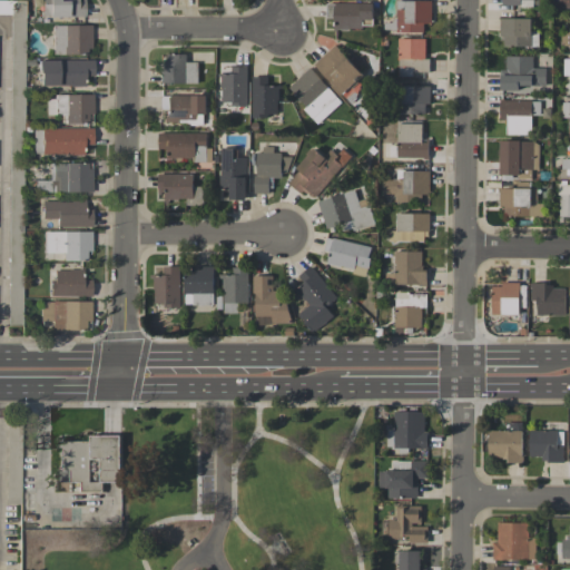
[(23,0),(0,0),(0,15),(10,15),(10,69),(23,69),(23,0)]
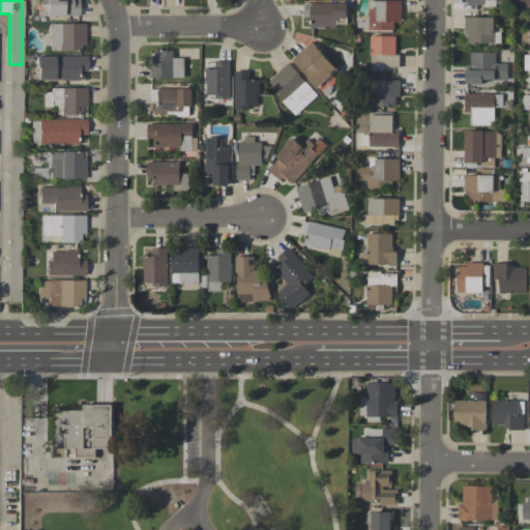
[(38,0),(39,16),(78,16),(78,0),(38,0)]
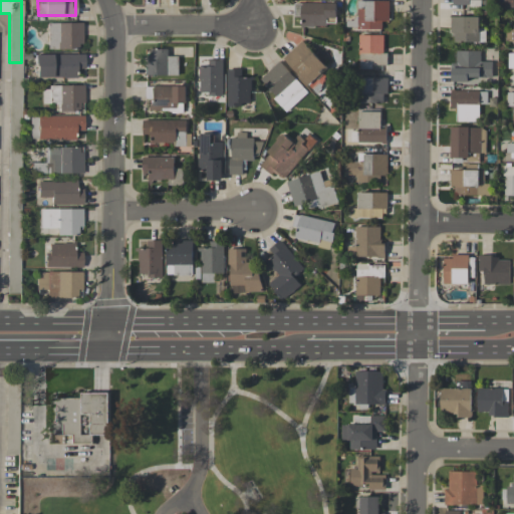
[(390,1),(357,0),(357,29),(382,29),(382,21),(390,21),(390,1)]
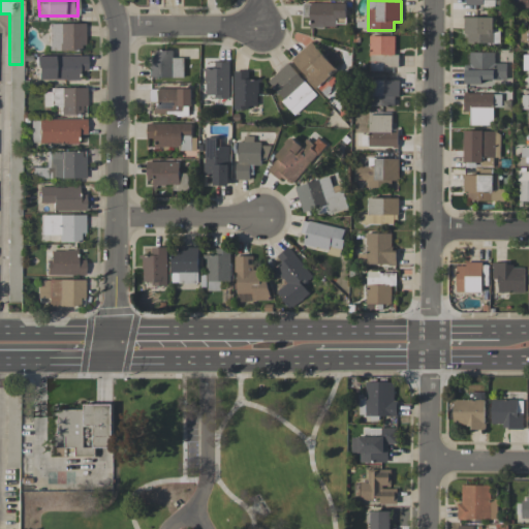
[(347,3),(304,3),(304,17),(312,17),(312,26),(346,26),(347,3)]
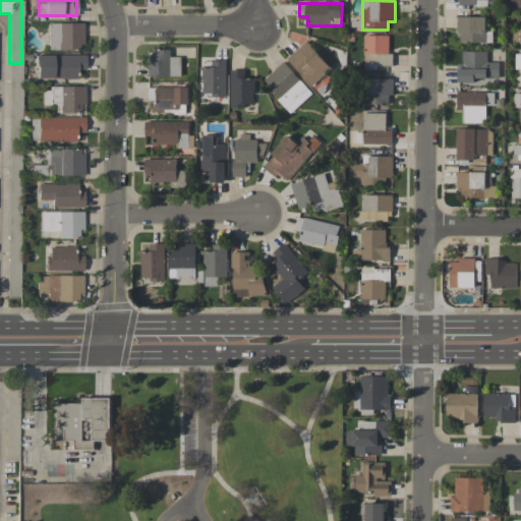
[(493,43),(493,29),(485,29),(485,16),(458,17),(458,43),(493,43)]
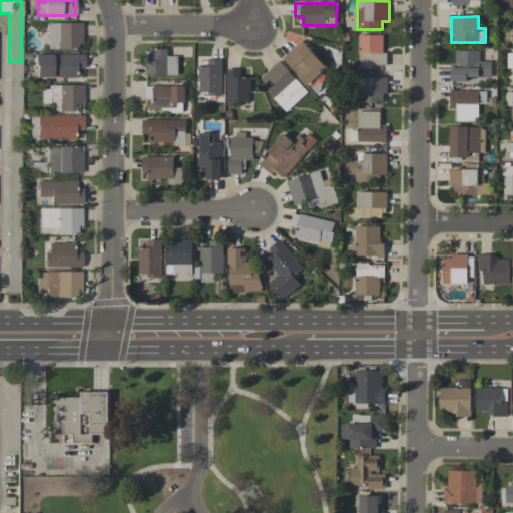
[(47,49),(81,49),(81,23),(47,22),(47,49)]
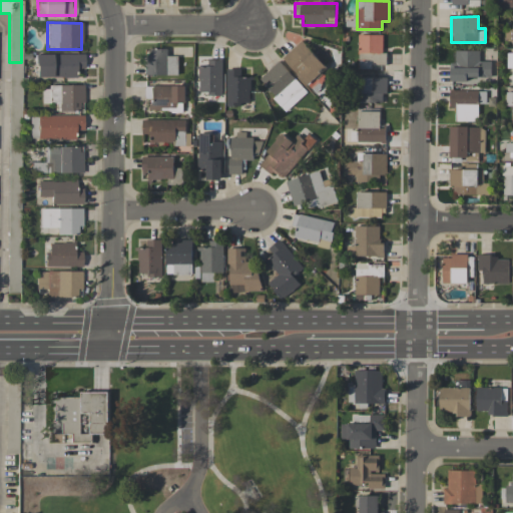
[(383,34),(358,35),(359,67),(387,67),(387,53),(383,53),(383,34)]
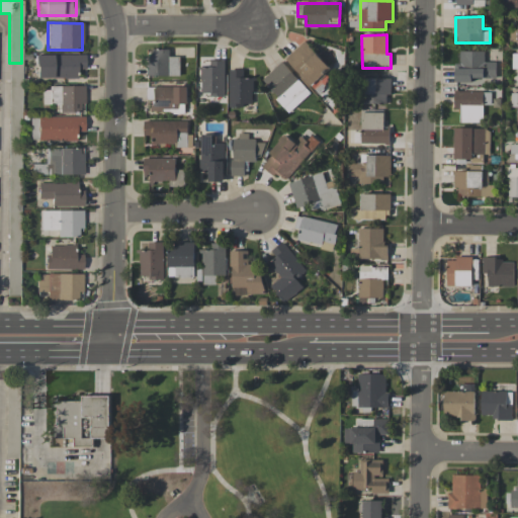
[(284,59),(311,86),(330,68),(304,40),(284,59)]
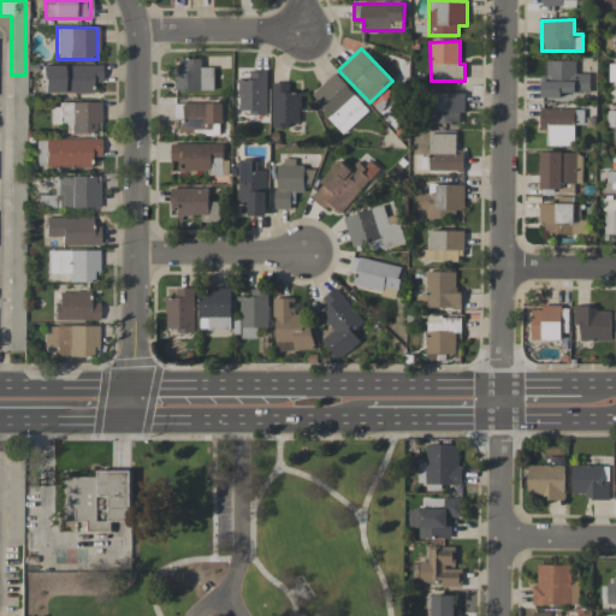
[(214,90),(214,67),(202,67),(202,59),(173,59),(173,90),(214,90)]
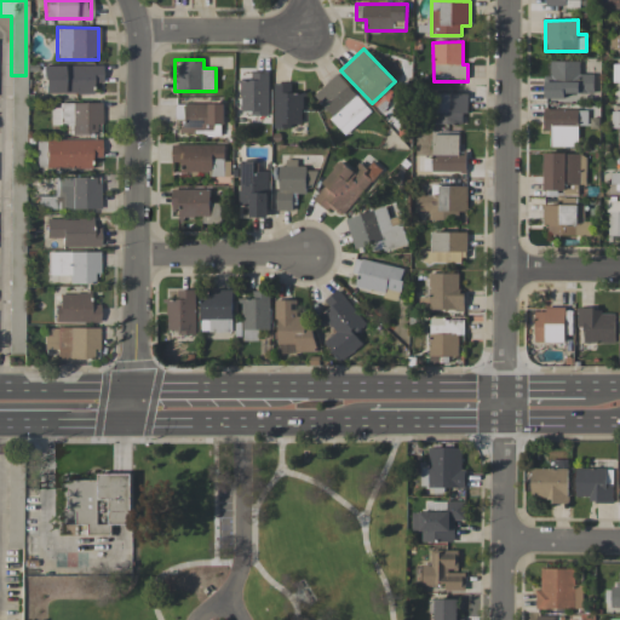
[(593,74),(580,74),(580,62),(551,61),(550,76),(545,76),(544,99),(579,101),(579,93),(593,93),(593,74)]
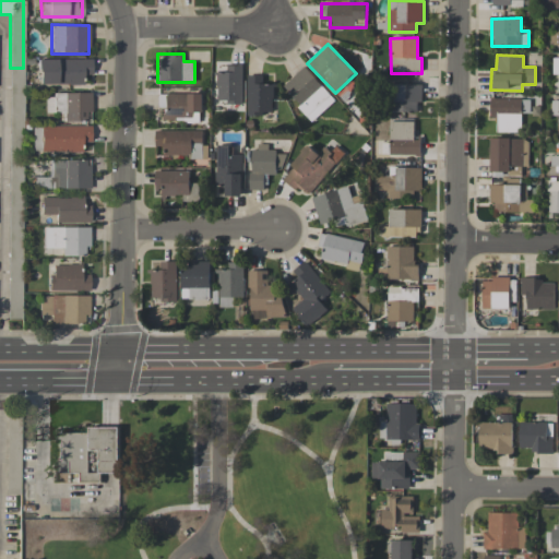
[(37,84),(82,84),(82,75),(91,75),(91,60),(37,59),(37,84)]
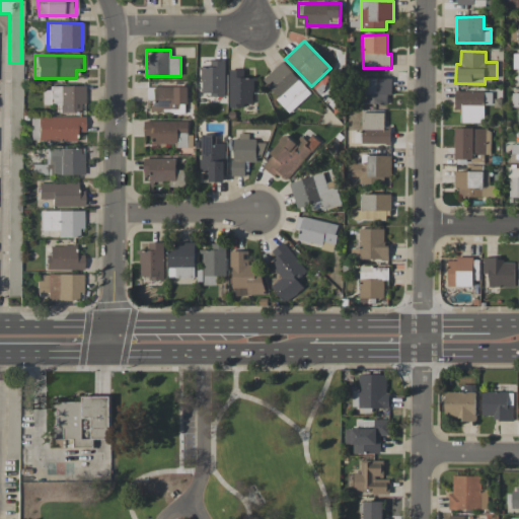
[(225,61),(211,61),(211,67),(202,67),(201,95),(225,95),(225,61)]
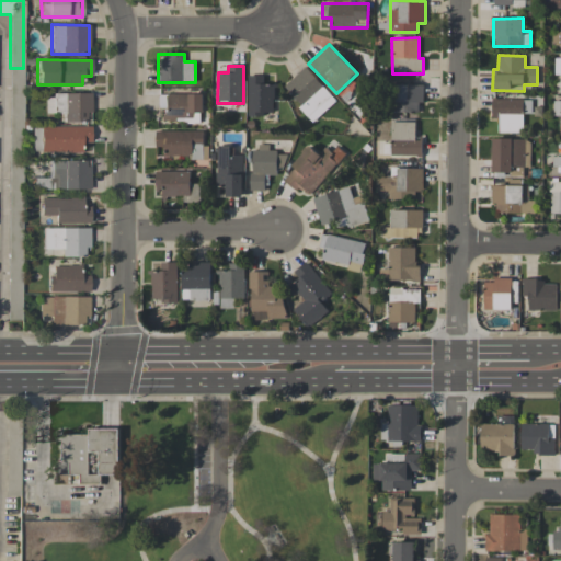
[(336,101),(305,67),(283,88),(315,121),(336,101)]
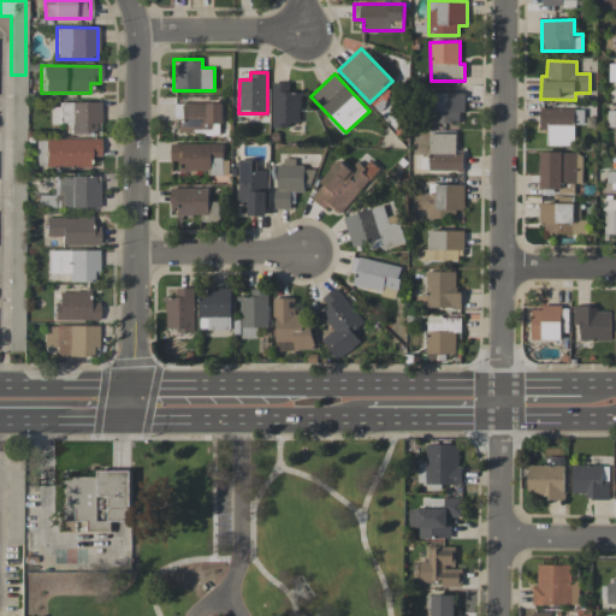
[(301,93),(290,92),(290,83),(273,83),(272,125),(300,126),(301,93)]
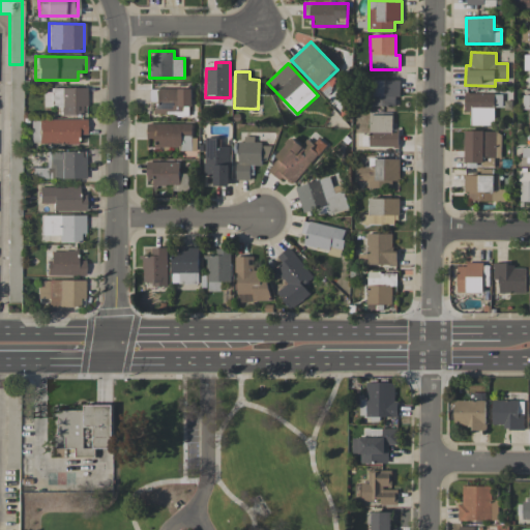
[(400,80),(372,80),(373,106),(395,106),(395,97),(401,97),(400,80)]
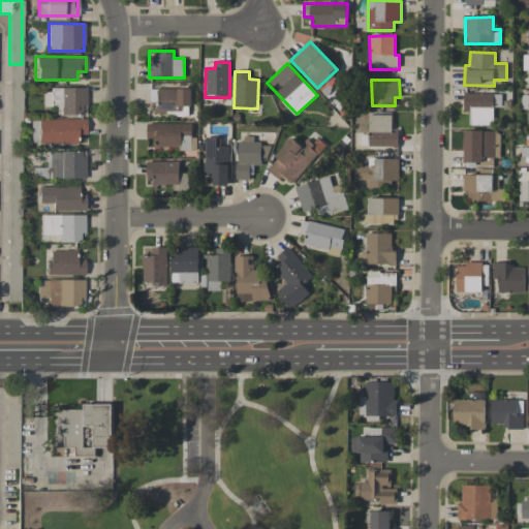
[(86,88),(42,89),(42,106),(60,106),(61,115),(82,115),(82,105),(86,105),(86,88)]
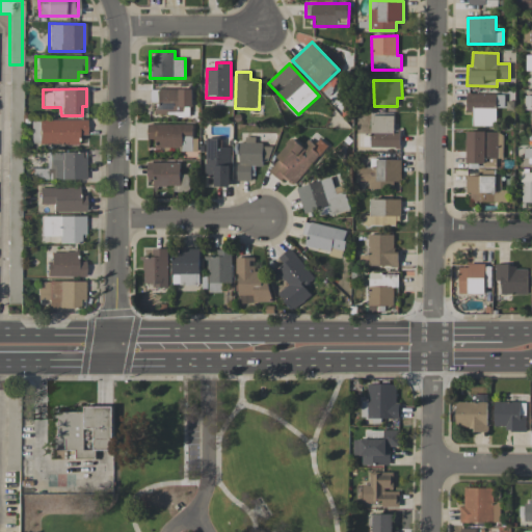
[(473,126),(496,126),(496,107),(504,107),(504,95),(467,94),(467,112),(473,113),(473,126)]
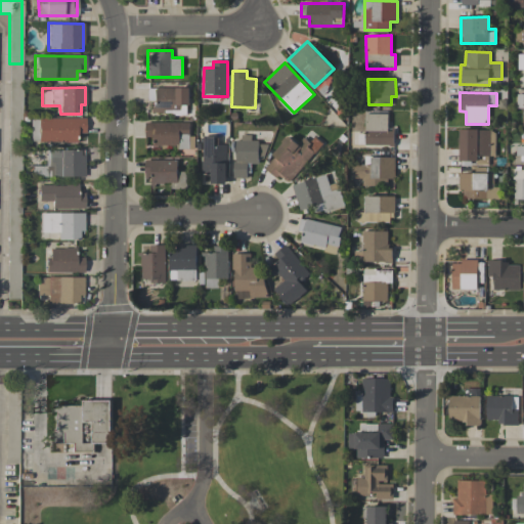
[(388,114),(364,114),(365,145),(395,145),(394,128),(388,128),(388,114)]
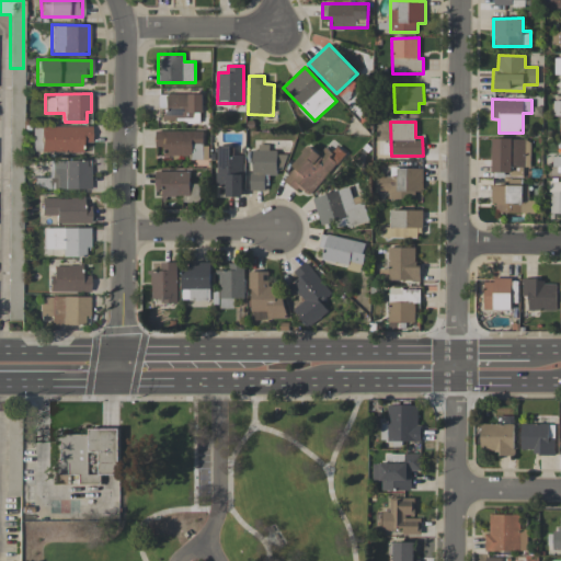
[(90,126),(32,127),(32,152),(82,151),(82,142),(91,142),(90,126)]
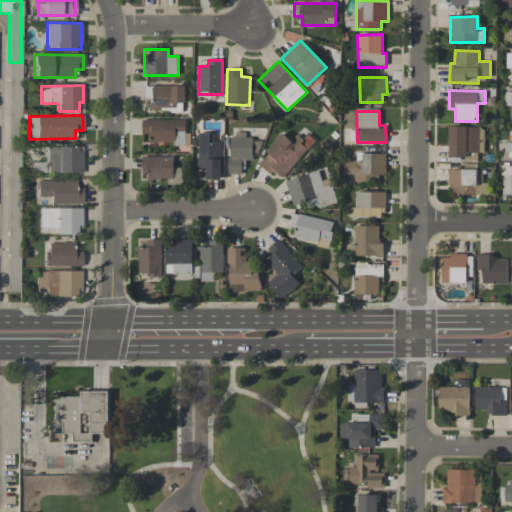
[(143,119),(142,134),(151,134),(151,143),(190,144),(190,133),(186,133),(186,120),(143,119)]
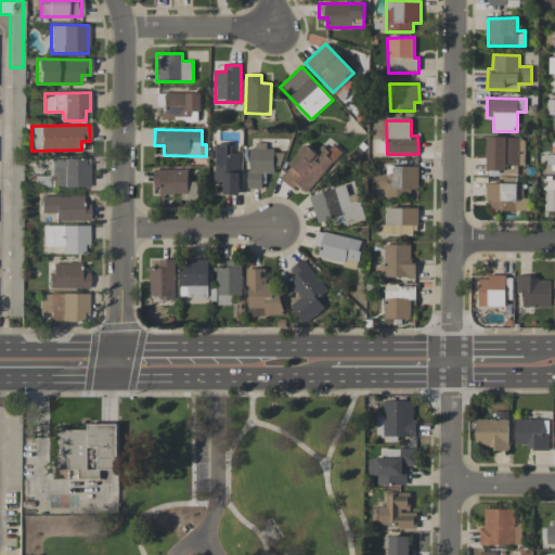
[(223,194),(240,195),(240,153),(228,153),(228,144),(215,144),(214,186),(223,186),(223,194)]
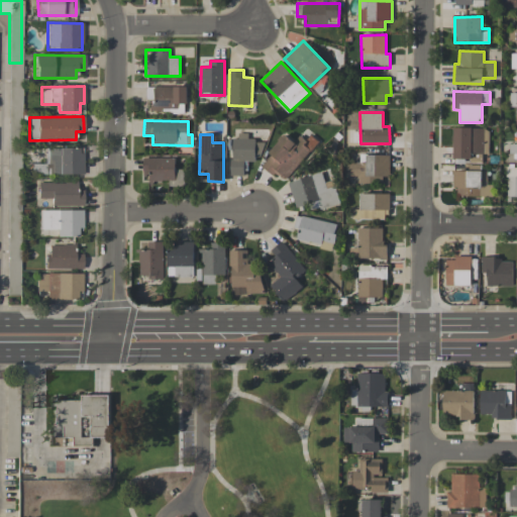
[(295,141),(285,134),(262,164),(286,182),(318,140),(311,135),(307,140),(300,135),(295,141)]
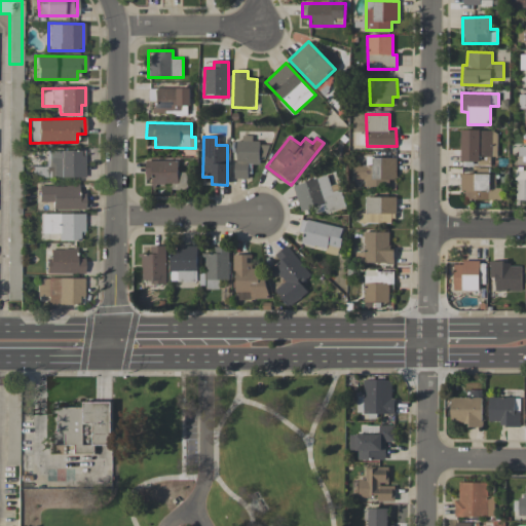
[(237,138),(236,179),(249,179),(250,164),(260,164),(260,138),(237,138)]
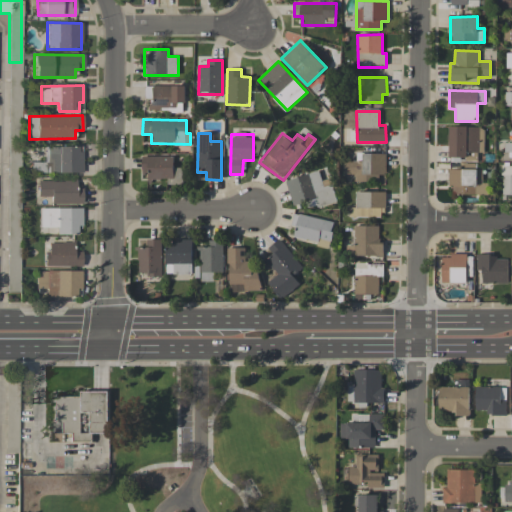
[(82,146),(46,146),(46,172),(81,172),(82,146)]
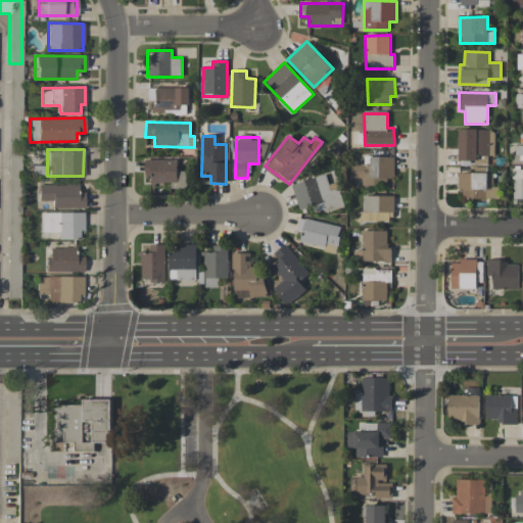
[(394,157),(365,156),(365,164),(351,164),(351,178),(363,178),(363,183),(394,184),(394,157)]
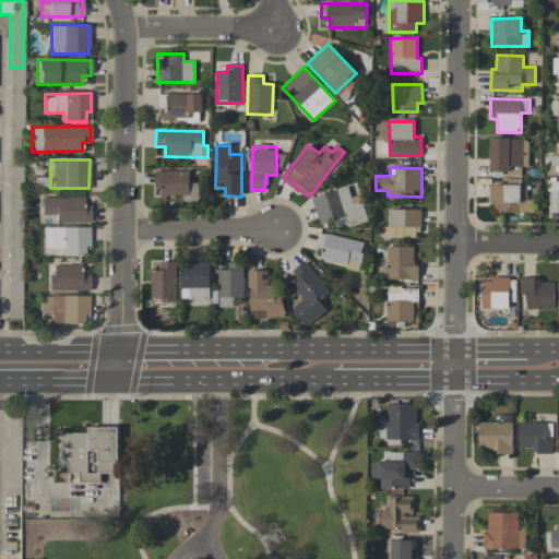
[(558,212),(558,181),(549,181),(548,212),(558,212)]
